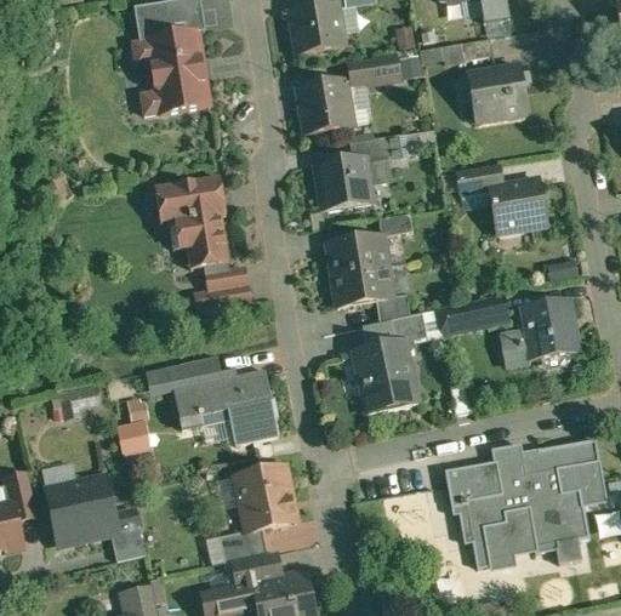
[(170,0),(134,6),(140,41),(148,40),(148,39),(171,34),(195,30),(205,29),(200,0),(170,0)]
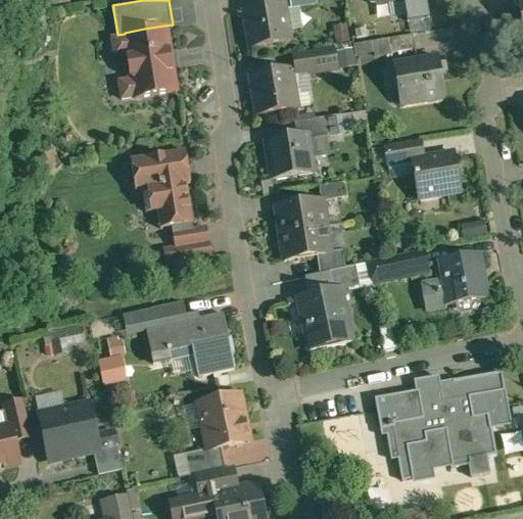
[(284,0),(243,7),(250,45),(290,39),(284,0)]
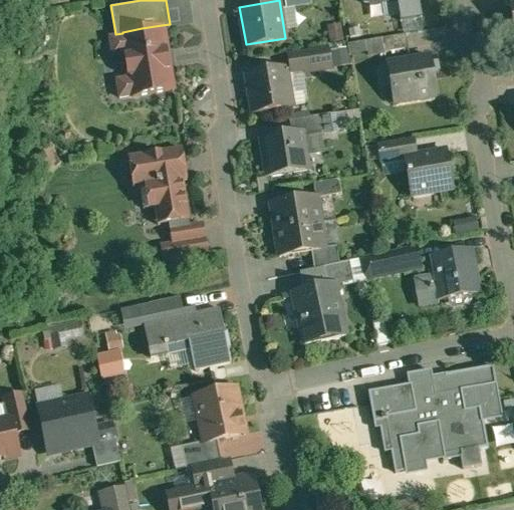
[(399,0),(402,16),(423,13),(421,0),(399,0)]
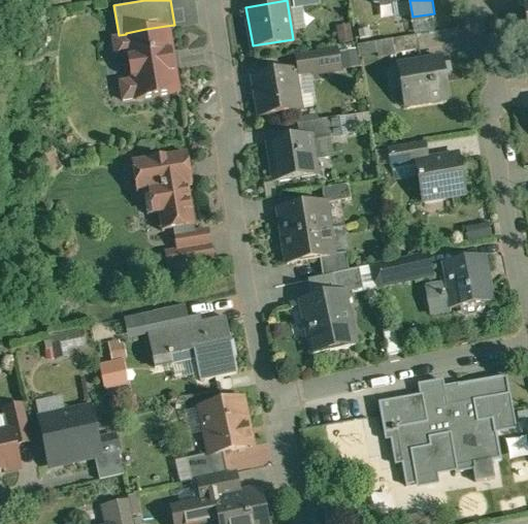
[(350,21),(336,24),(338,40),(353,38),(350,21)]
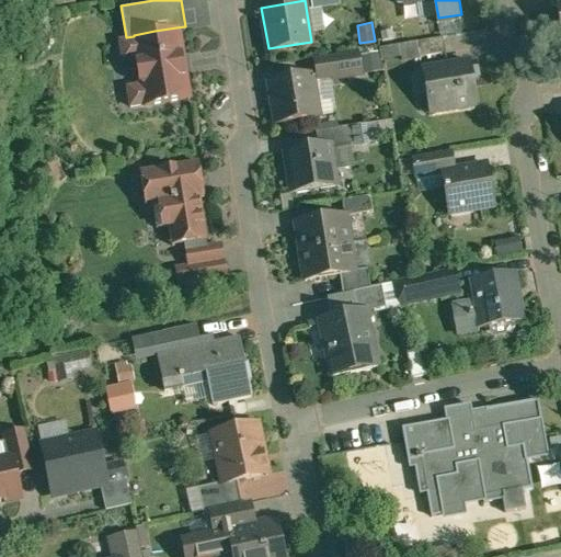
[(155,31),(134,35),(134,36),(137,58),(137,60),(138,60),(140,77),(140,78),(140,79),(141,82),(127,84),(130,104),(145,102),(187,95),(176,27),(155,31)]
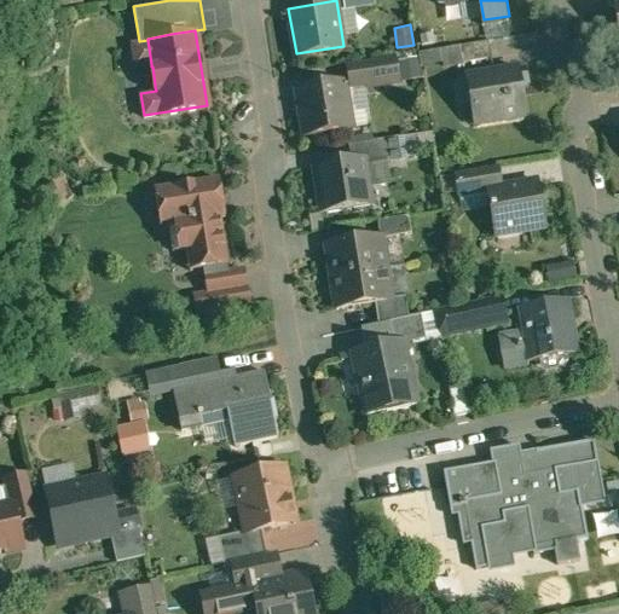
[(489,38),(461,42),(464,58),(491,53),(489,38)]
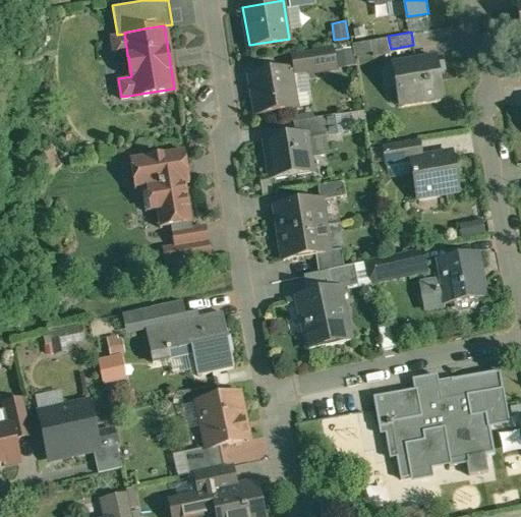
[(373,52),(391,49),(388,36),(370,39),(372,49),(373,52)]
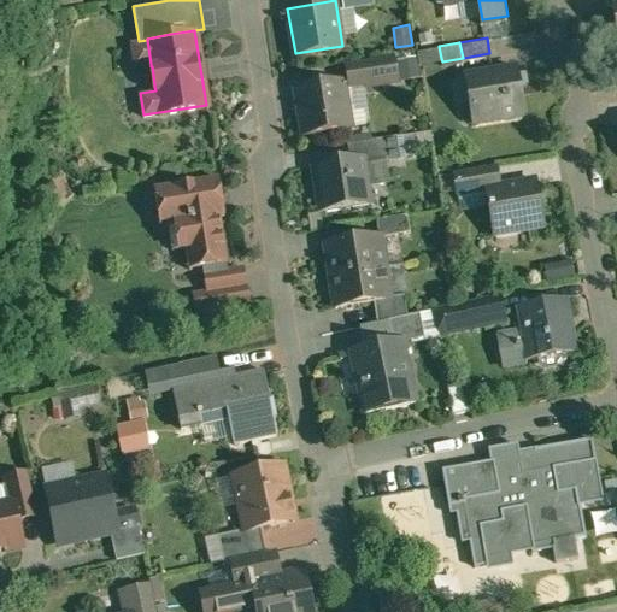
[(419,62),(441,58),(439,46),(417,49),(419,62)]
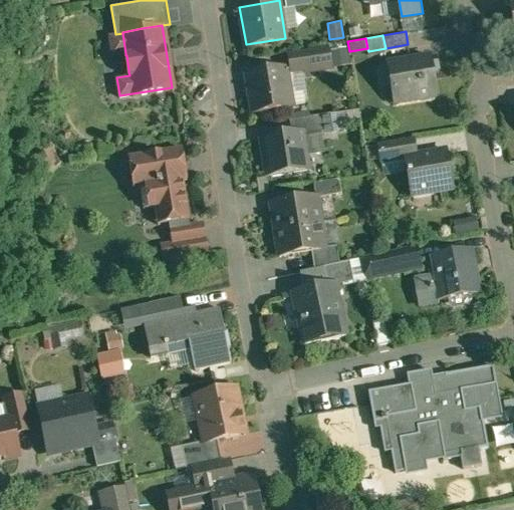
[(327,46),(288,52),(291,71),(330,64),(327,46)]
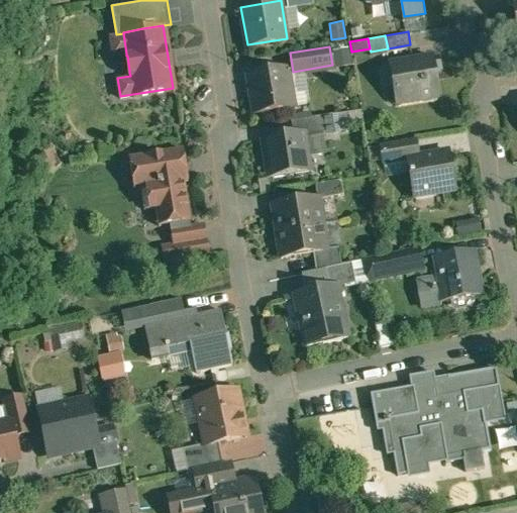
[(348,46),(332,48),(334,65),(350,63),(348,46)]
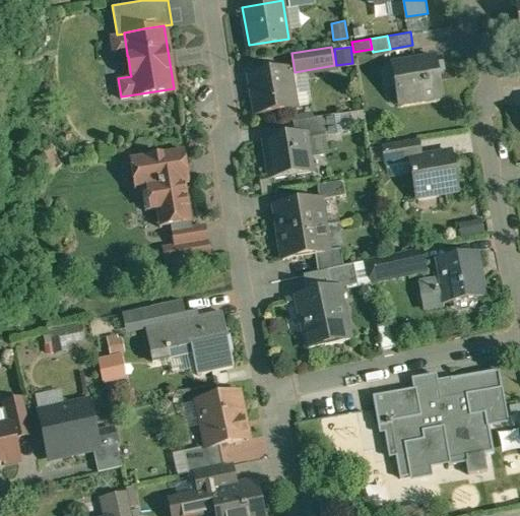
[(435,53),(391,61),(391,62),(396,61),(402,99),(397,100),(398,101),(442,93),(435,53)]
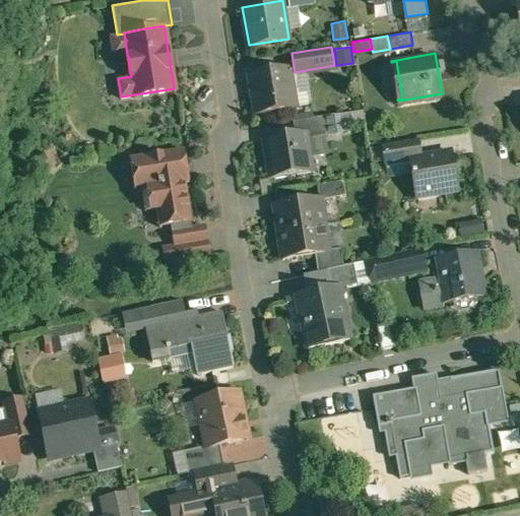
[(289,65),(249,72),(255,112),(296,105),(289,65)]
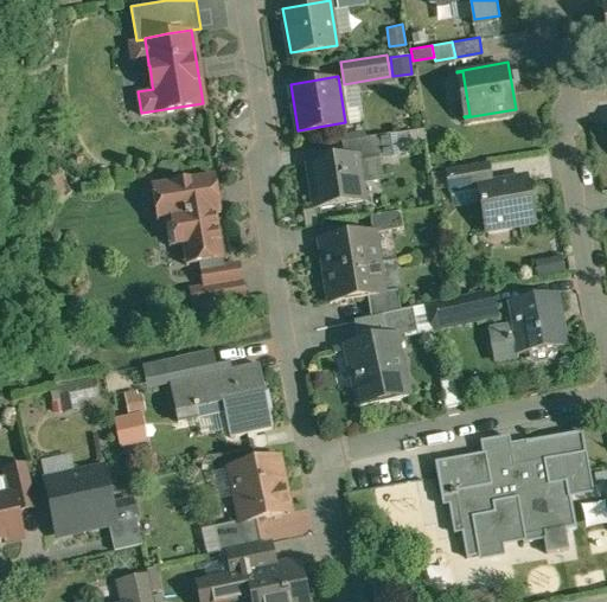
[(400,129),(379,133),(383,153),(403,149),(400,129)]
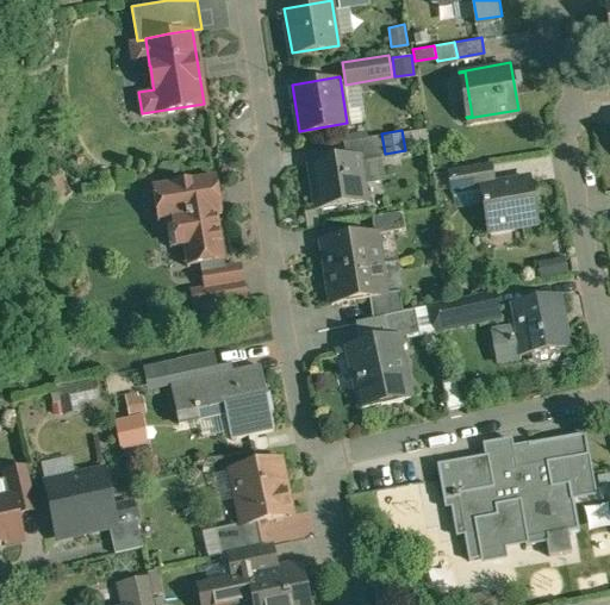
[(374,135),(343,139),(346,155),(360,153),(361,160),(378,157),(374,135)]
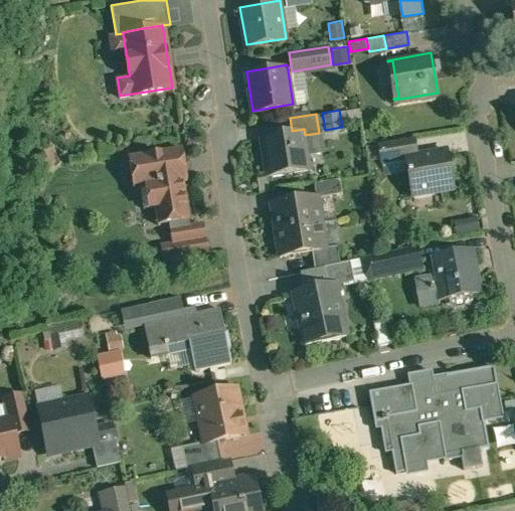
[(292,131),(261,136),(267,174),(310,167),(305,135),(304,129),(292,131)]
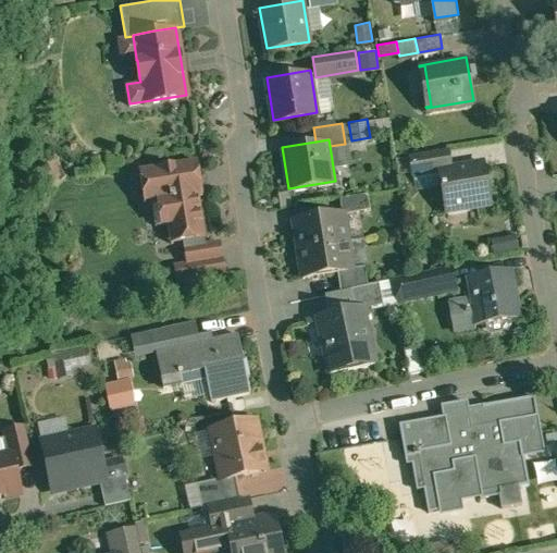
[(447,146),(420,151),(423,171),(437,168),(437,167),(452,164),(447,146)]
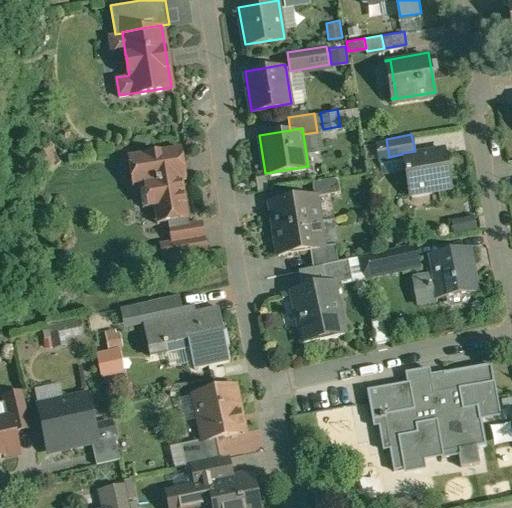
[(386,139),(376,141),(379,159),(389,157),(386,139)]
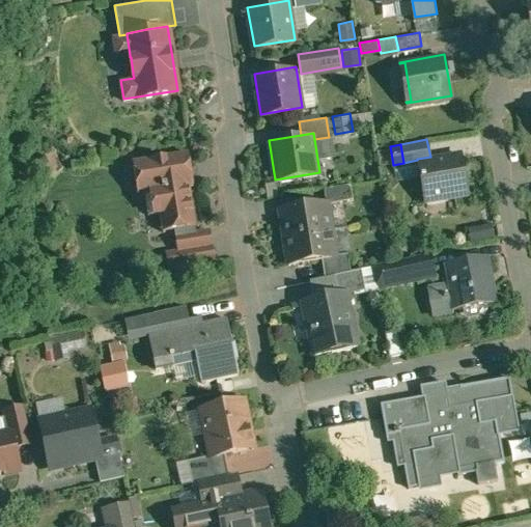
[(188,150),(133,160),(138,192),(143,191),(147,214),(160,211),(163,229),(174,227),(175,233),(196,230),(195,224),(189,184),(193,184),(188,150)]
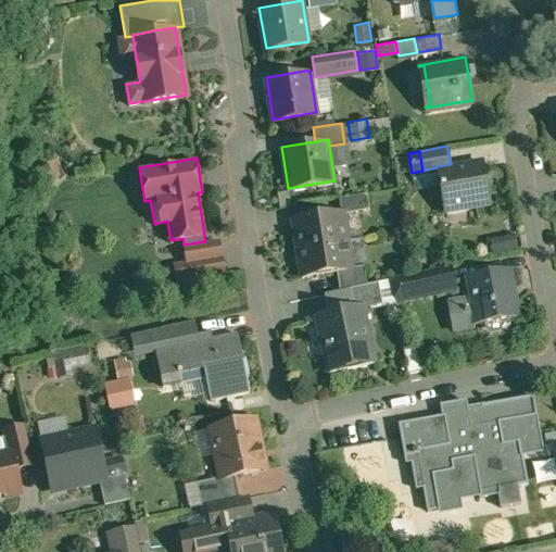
[(451,164),(437,166),(437,167),(444,208),(490,200),(483,159),(451,164)]
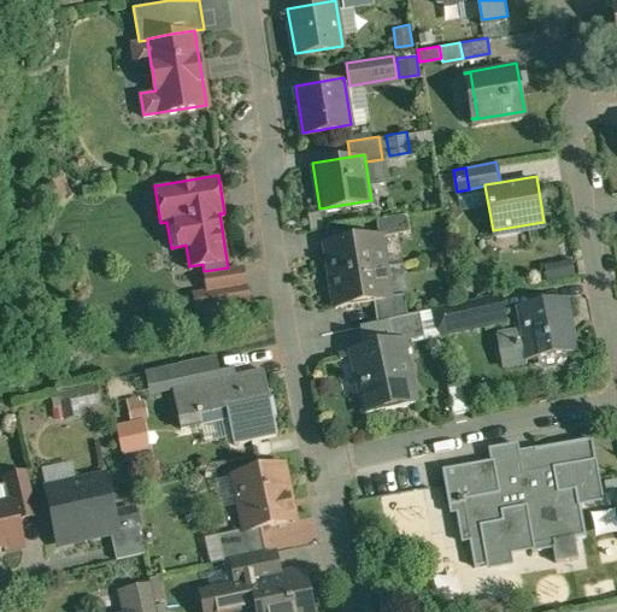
[(407,212),(376,217),(378,233),(380,233),(380,234),(410,229),(407,212)]
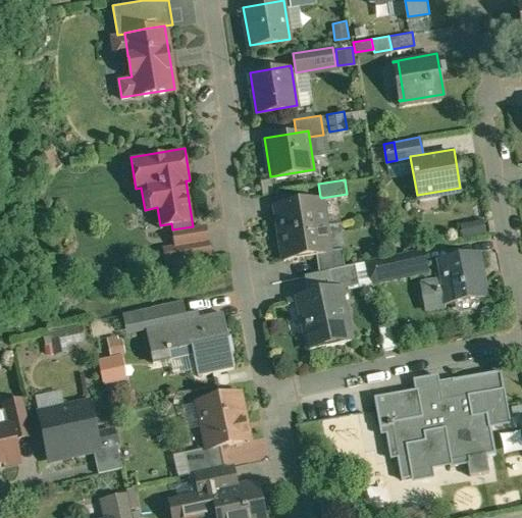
[(320,197),(274,204),(279,231),(325,223),(321,198),(321,197),(320,197)]
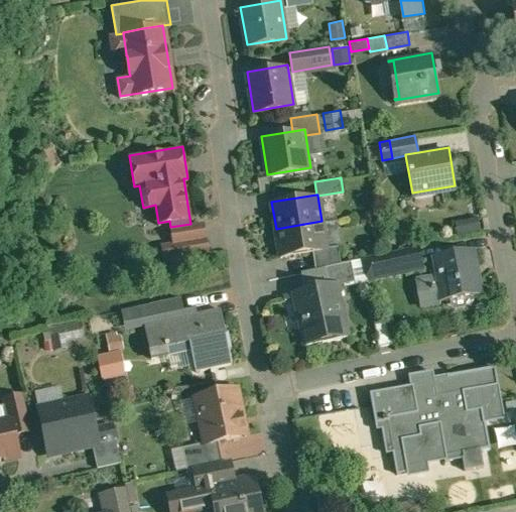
[(477,215),(458,219),(460,232),(479,228),(477,215)]
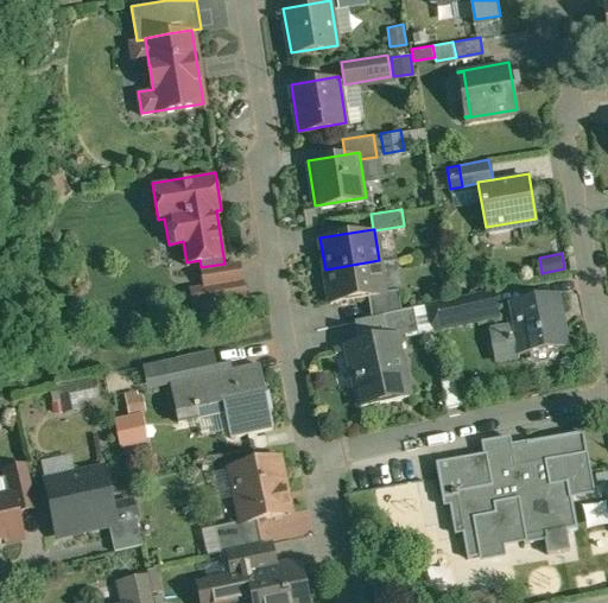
[(379,260),(325,270),(330,300),(368,294),(384,292),(384,291),(379,260)]
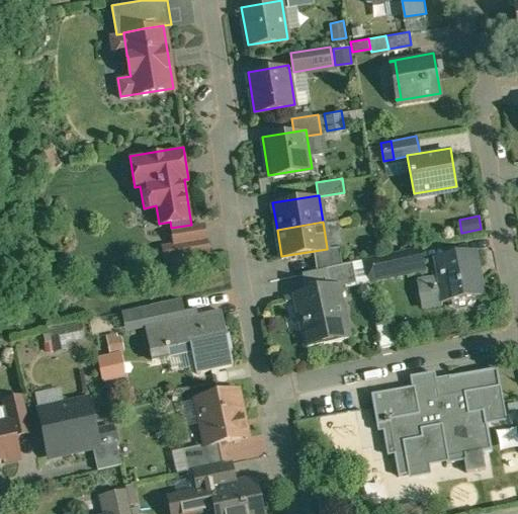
[(191,225),(171,228),(173,242),(174,242),(186,240),(188,257),(208,253),(203,223),(191,225)]
